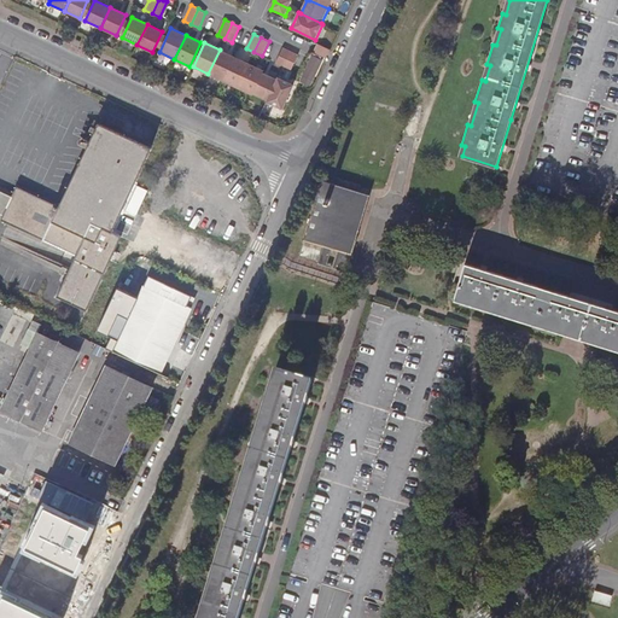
[(277,62),(298,71),(304,54),(284,46),(277,62)]
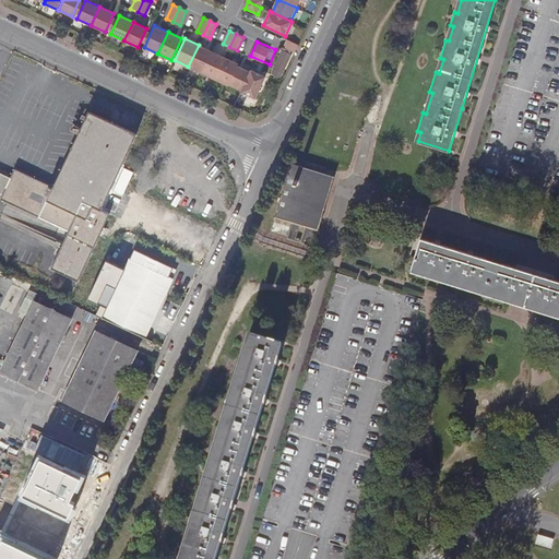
[(202,73),(212,51),(199,45),(188,67),(202,73)]
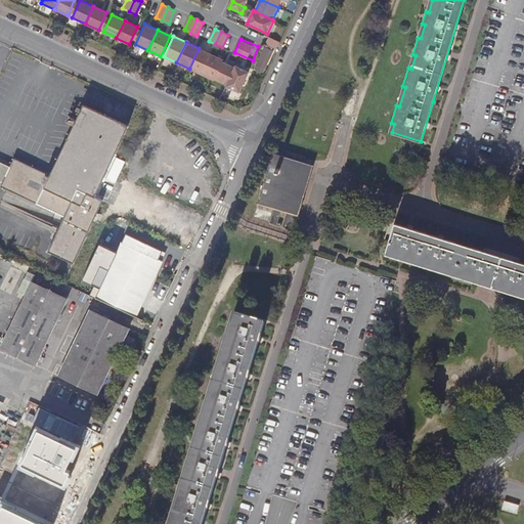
[(202,74),(211,53),(199,48),(189,69),(202,74)]
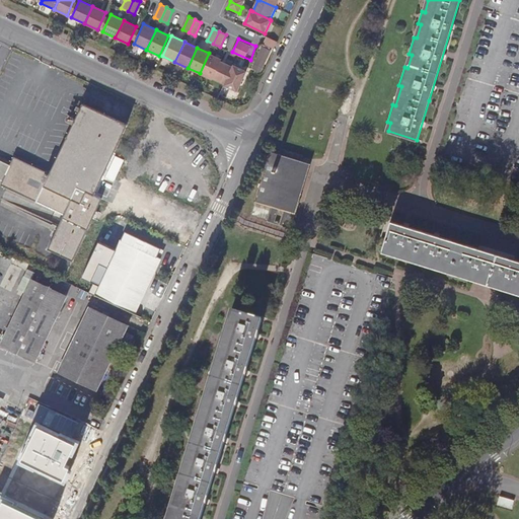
[(212,78),(221,61),(222,59),(209,53),(200,73),(212,79),(213,78),(212,78)]
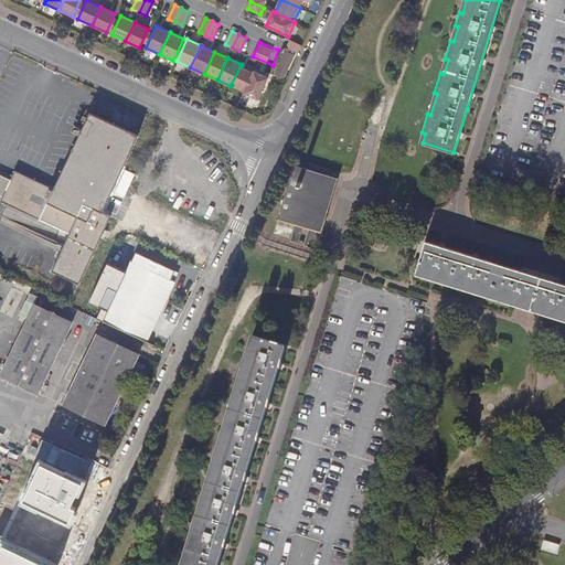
[(245,92),(254,73),(254,72),(241,66),(231,85),(232,85),(245,92)]
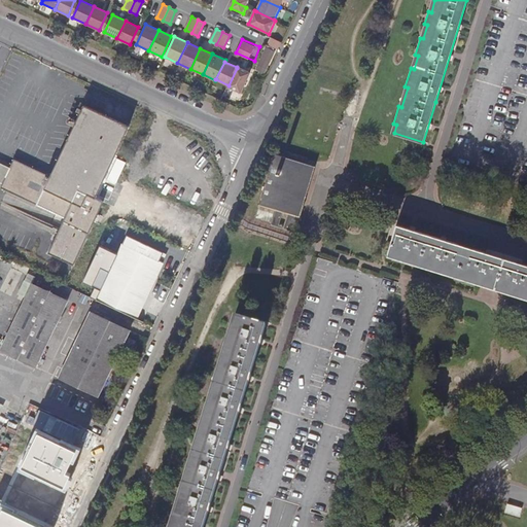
[(241,93),(250,72),(238,66),(237,67),(237,68),(229,85),(227,86),(241,93)]
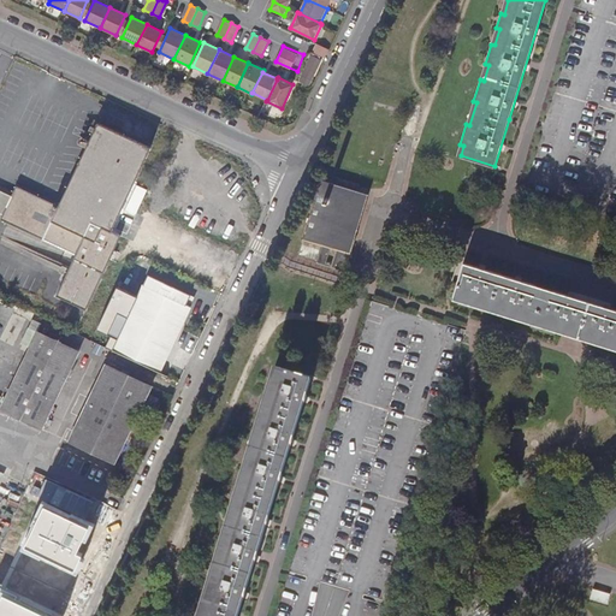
[(473,101),(466,124),(469,125),(477,102),(473,101)]
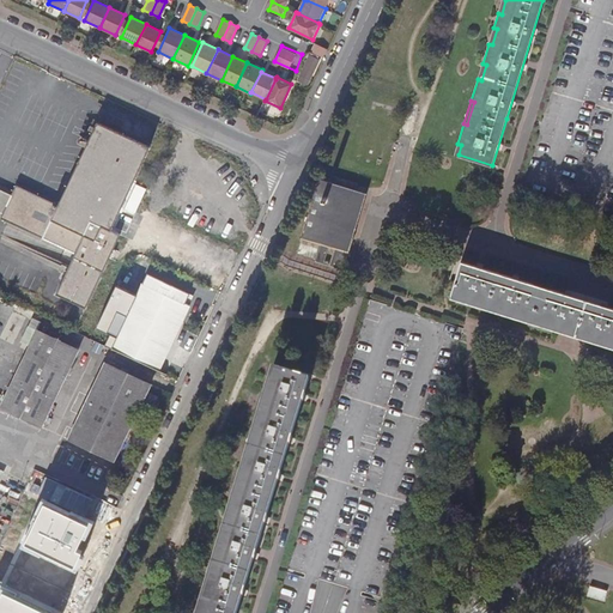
[(152,147),(98,122),(60,205),(17,186),(12,195),(0,188),(0,211),(4,213),(1,218),(77,254),(58,295),(87,309),(122,235),(113,230),(152,147)]
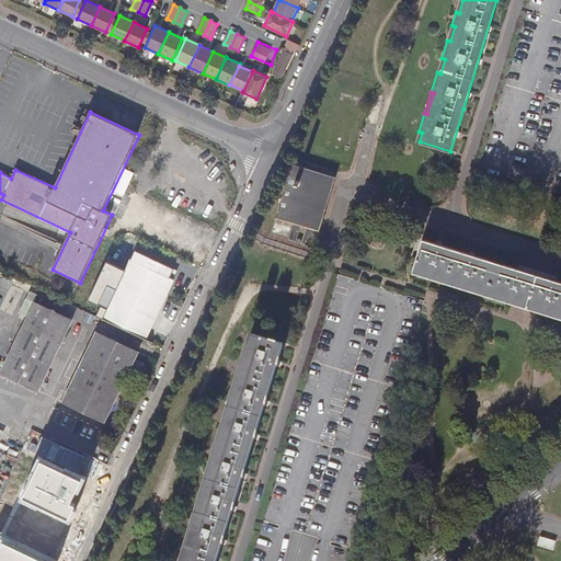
[(335,179),(292,164),(276,218),(293,222),(288,239),(313,247),(335,179)]
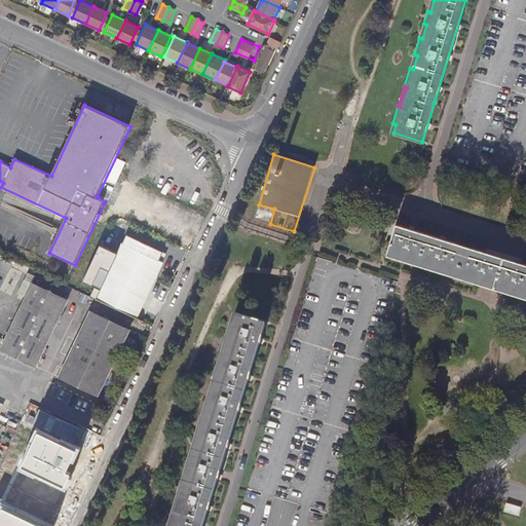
[(468,277),(467,280),(518,297),(520,293),(525,295),(525,265),(471,248),(470,251),(457,247),(458,245),(396,225),(387,252),(393,254),(392,258),(410,263),(411,259),(424,263),(423,267),(441,272),(442,269),(468,277)]
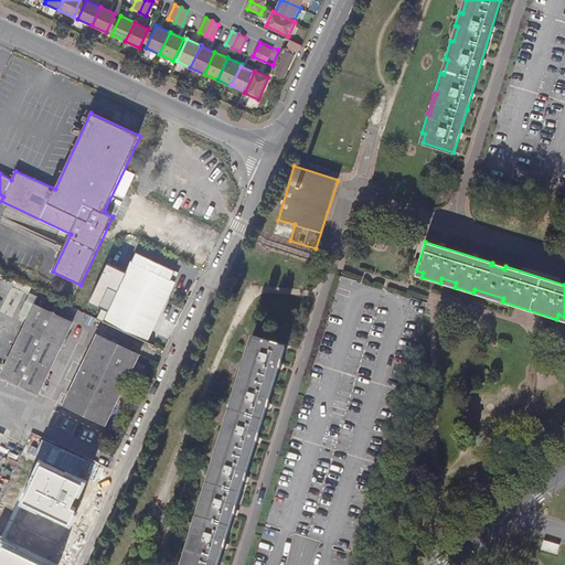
[(128,272),(109,311),(104,322),(153,345),(176,300),(169,297),(176,283),(171,280),(176,270),(137,252),(128,272)]
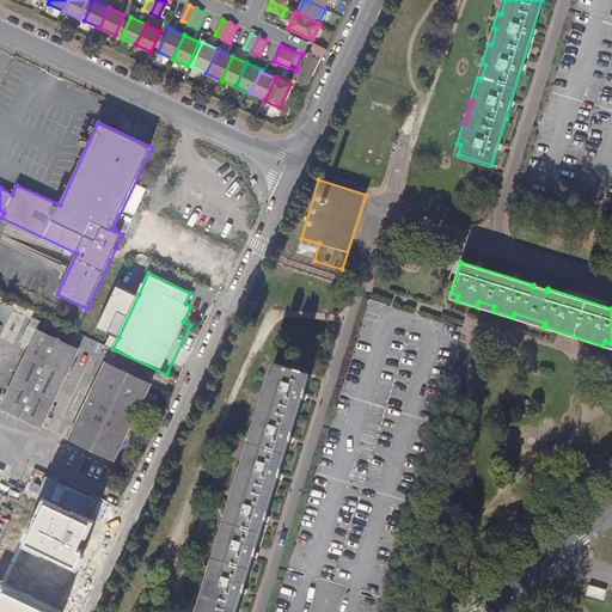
[(118,337),(139,294),(117,283),(97,328),(118,337)]
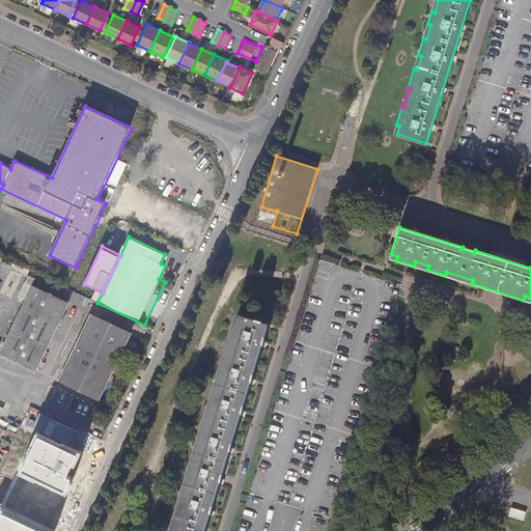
[(445,275),(472,283),(473,280),(446,272),(445,275)]
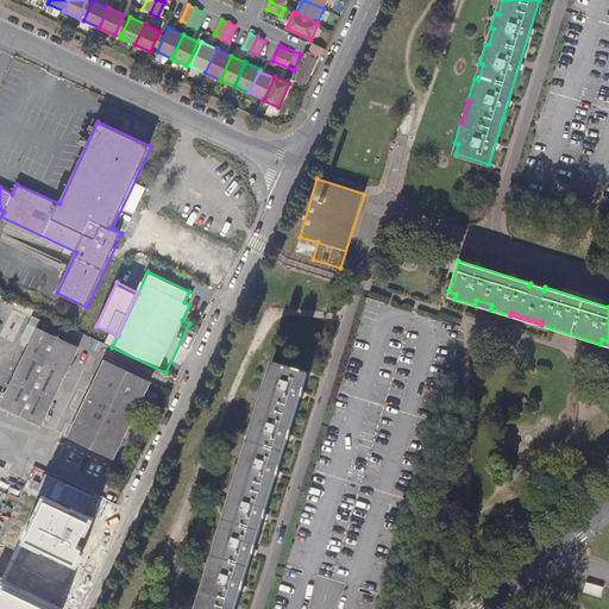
[(38,330),(29,326),(22,341),(30,345),(2,403),(43,422),(79,349),(38,330)]
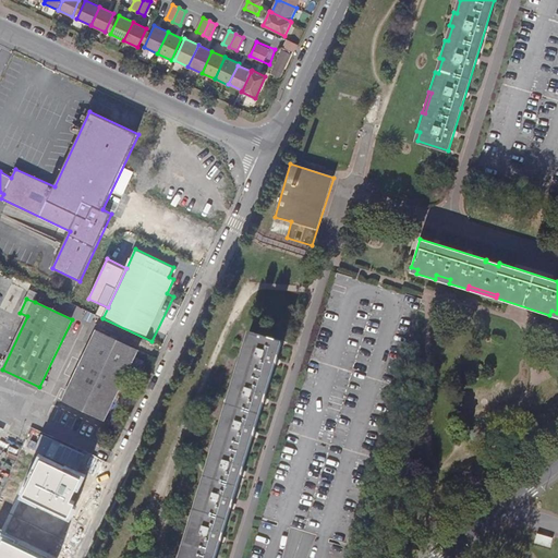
[(96,331),(64,399),(105,419),(118,392),(125,396),(130,386),(122,383),(129,368),(140,373),(144,363),(134,359),(137,351),(96,331)]
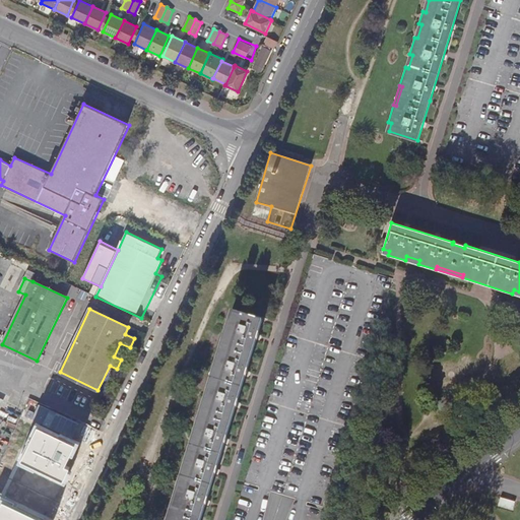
[(200,519),(262,322),(234,313),(233,320),(230,319),(223,336),(226,337),(220,355),(218,354),(212,373),(215,374),(211,387),(208,386),(203,403),(206,404),(200,423),(197,421),(192,439),(195,440),(191,453),(188,452),(183,469),(185,470),(181,483),(179,482),(173,501),(176,502),(170,519),(200,519)]
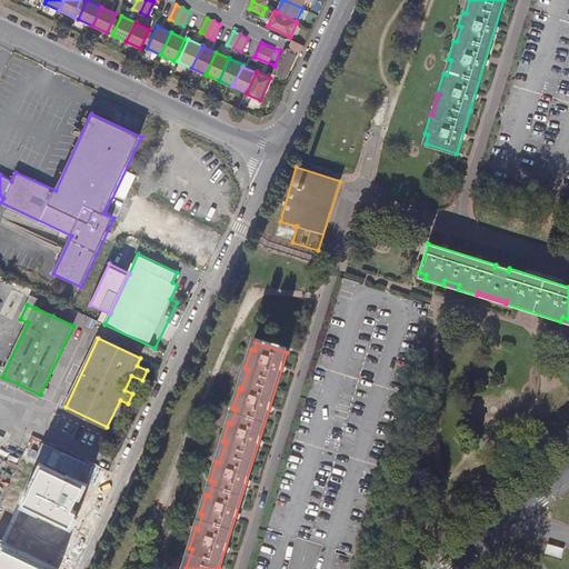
[(245,368),(239,388),(241,389),(248,369),(245,368)]
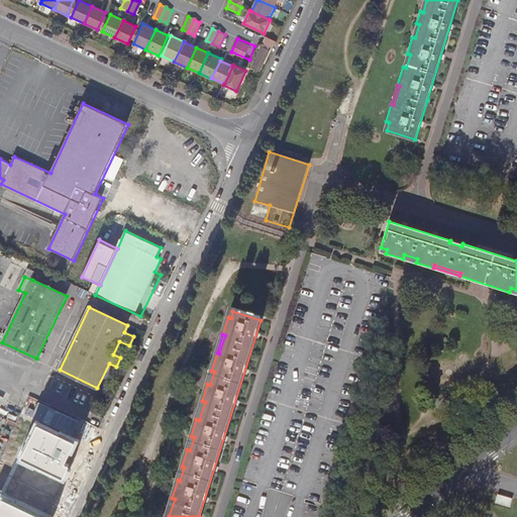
[(105,402),(111,405),(114,399),(108,396),(105,402)]
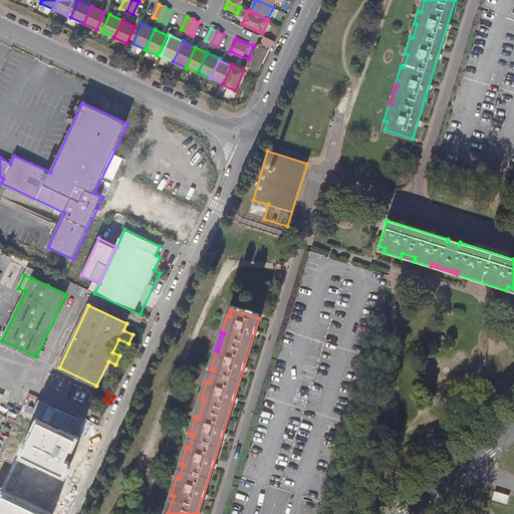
[(201,399),(195,417),(198,418),(204,400),(201,399)]
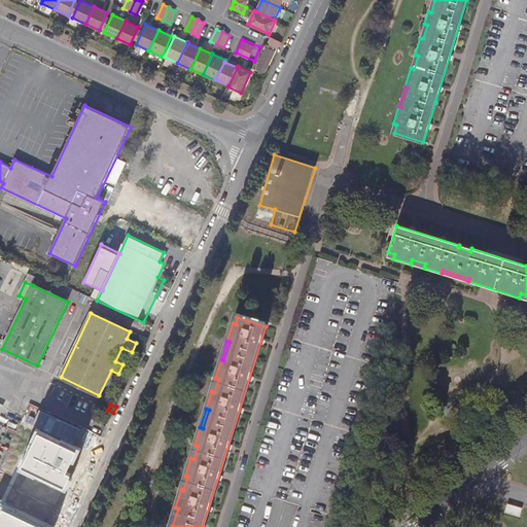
[(64,441),(37,497),(51,504),(78,448),(64,441)]
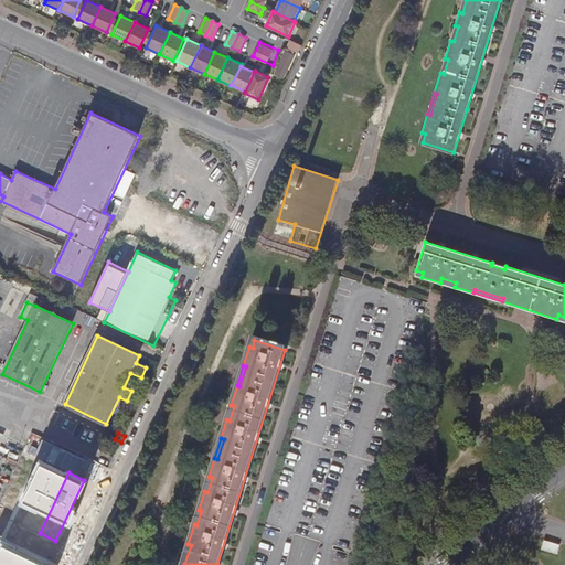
[(188,544),(181,564),(184,564),(191,545),(188,544)]
